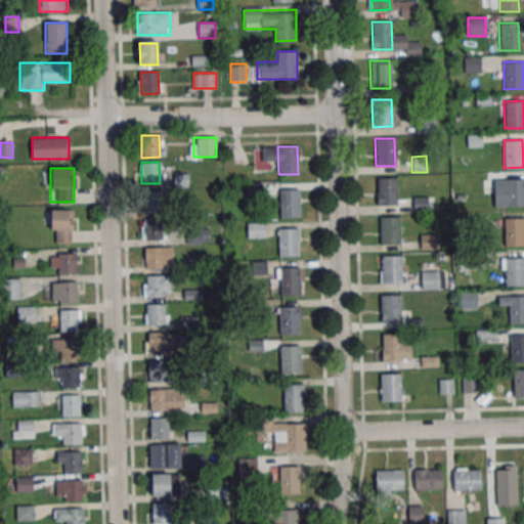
[(376,178),(395,177),(396,205),(377,206),(376,178)]
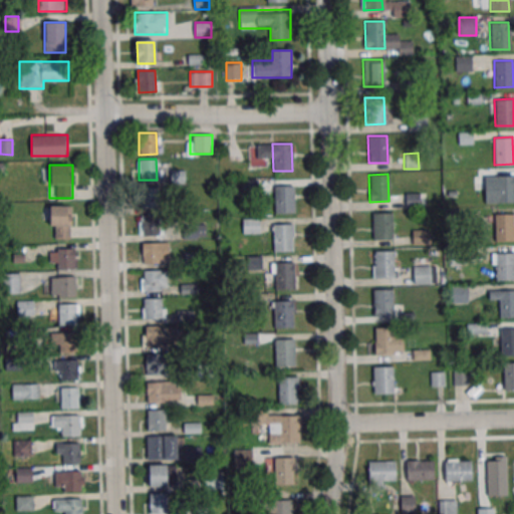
[(494,176),(513,175),(513,202),(495,203),(494,176)]
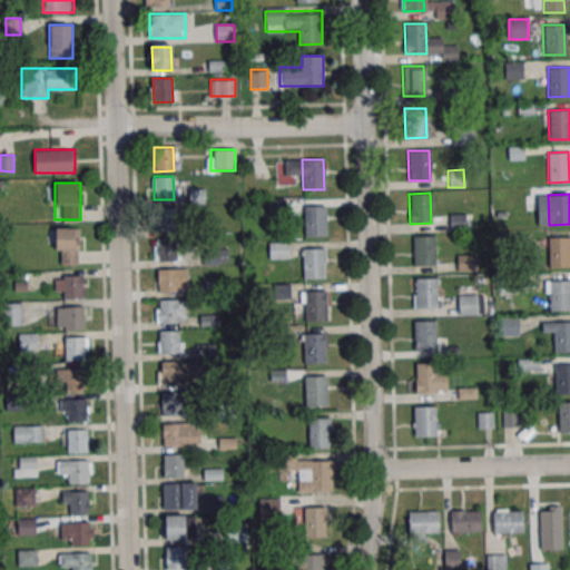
[(156,206),(175,206),(175,229),(156,231),(156,206)]
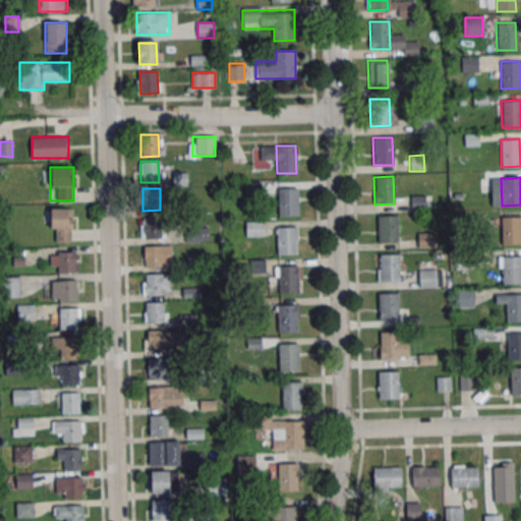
[(278,189),(297,188),(298,216),(279,217),(278,189)]
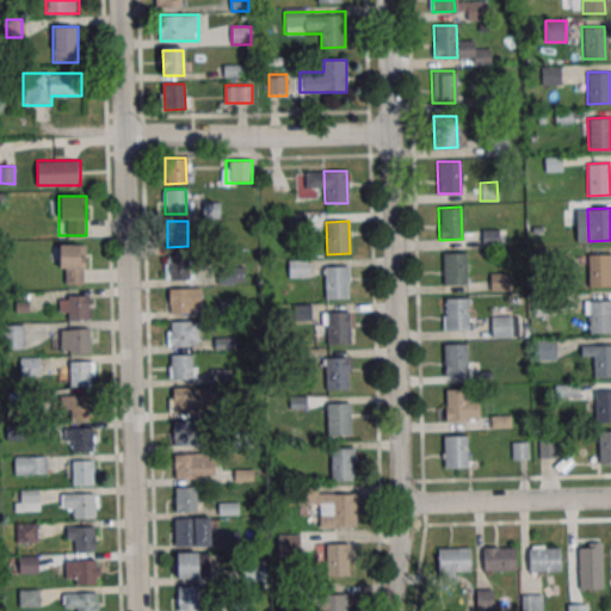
[(481,229),(498,228),(499,247),(482,248),(481,229)]
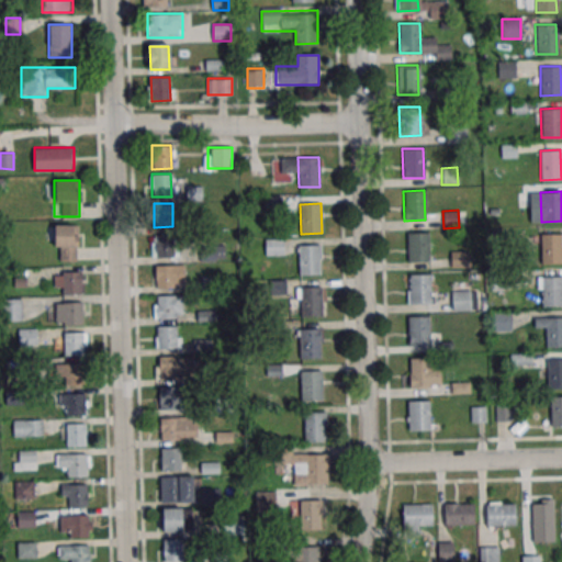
[(78,225),(51,225),(51,236),(55,236),(55,261),(78,261),(78,225)]
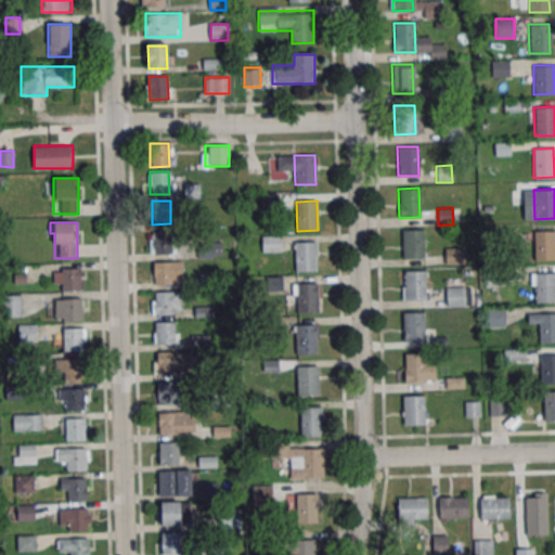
[(401,230),(422,229),(423,258),(402,259),(401,230)]
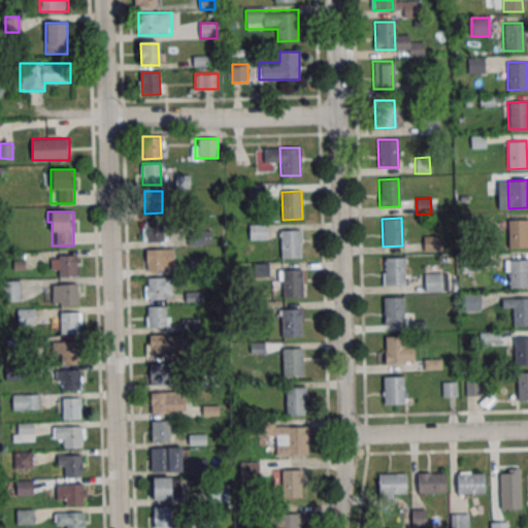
[(508,220),(527,219),(527,246),(508,248),(508,220)]
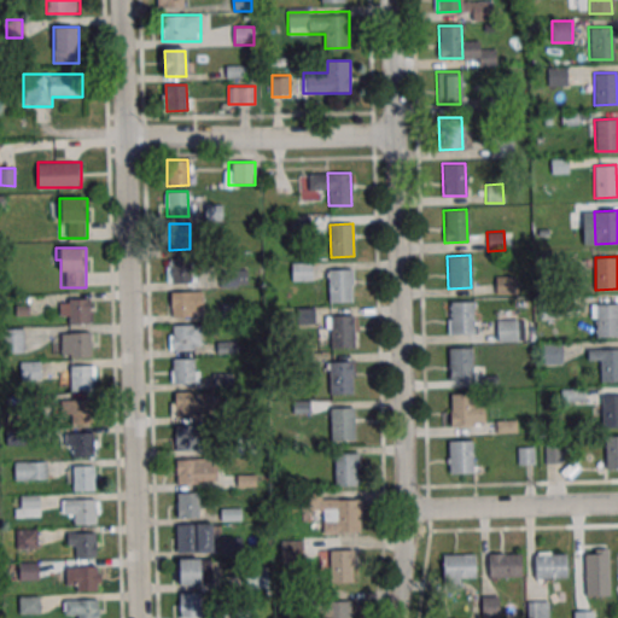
[(169,257),(190,257),(191,283),(169,284),(169,257)]
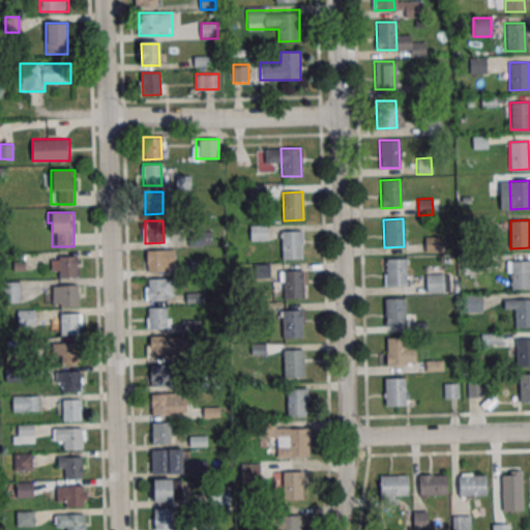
[(267,227),(252,227),(252,240),(267,240),(267,227)]
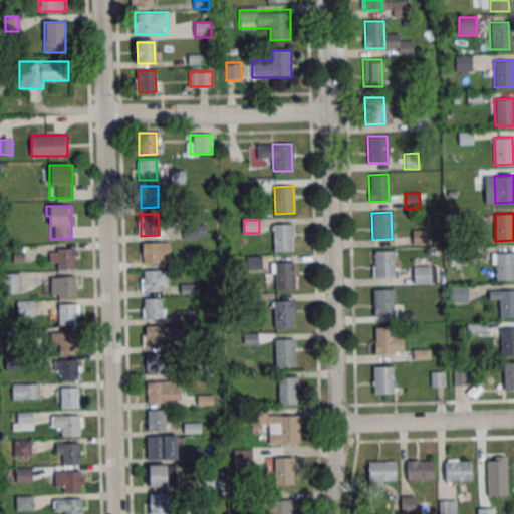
[(206,239),(206,223),(184,223),(184,239),(206,239)]
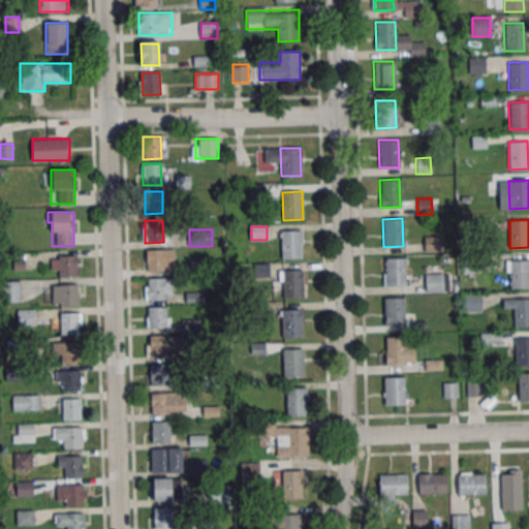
[(280,230),(300,229),(301,257),(281,257),(280,230)]
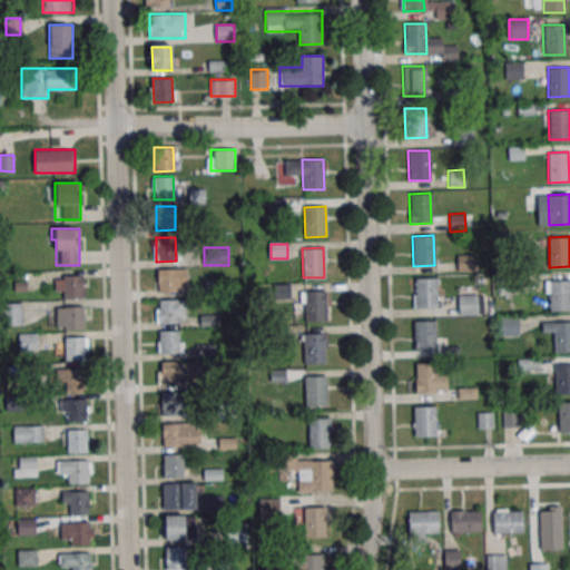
[(455,253),(477,252),(477,271),(457,272),(455,253)]
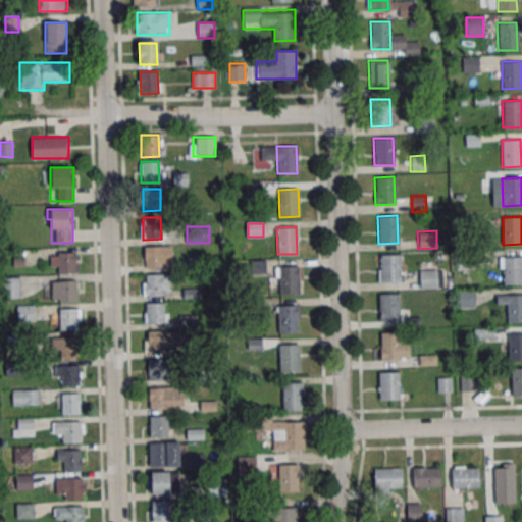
[(144,247),(161,246),(162,267),(144,268),(144,247)]
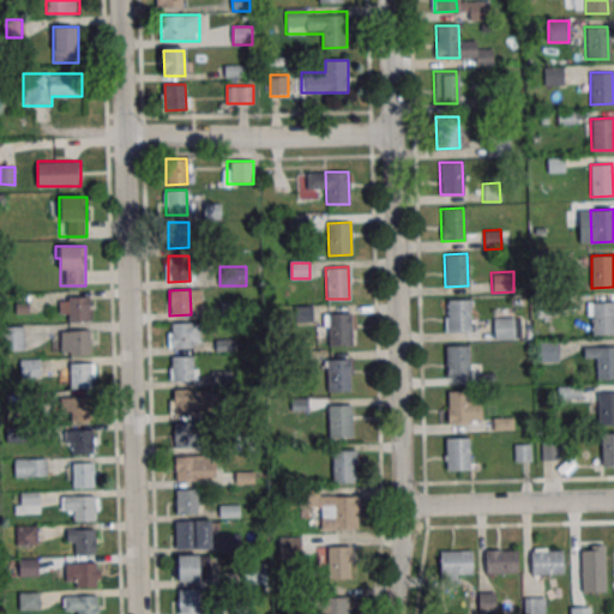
[(67,296),(88,296),(89,321),(68,321),(67,296)]
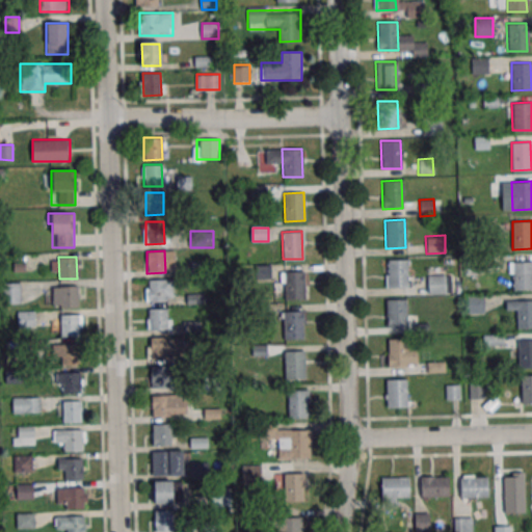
[(387,259),(405,259),(406,287),(387,287),(387,259)]
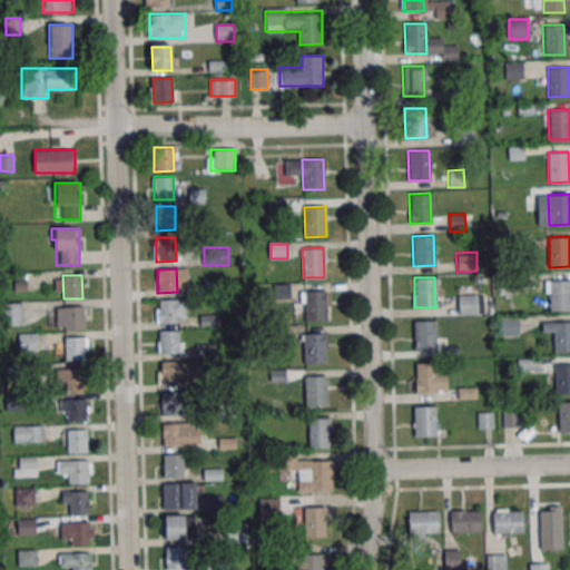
[(548,279),(569,279),(569,310),(549,310),(548,279)]
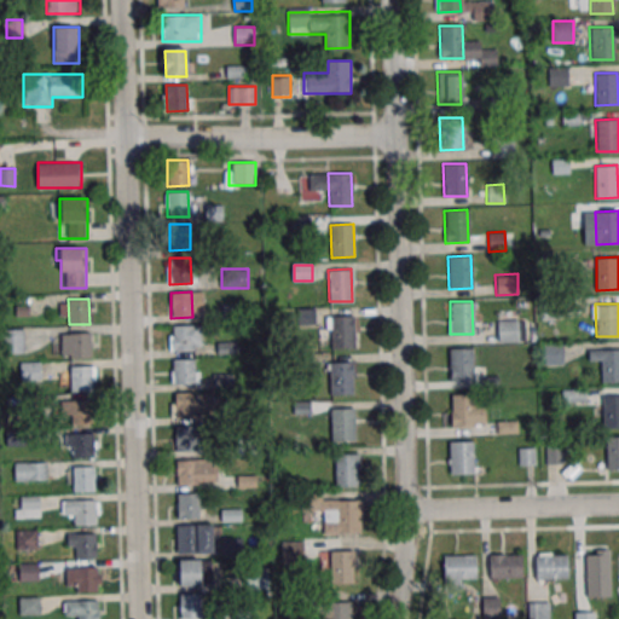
[(330,317),(353,316),(354,348),(331,348),(330,317)]
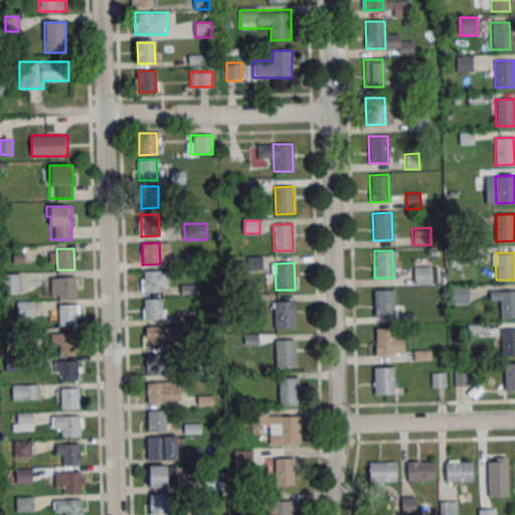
[(412,267),(431,266),(432,283),(412,284),(412,267)]
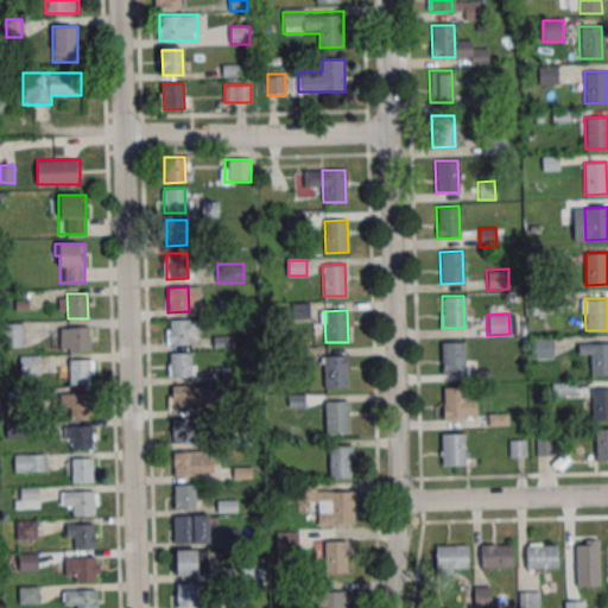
[(169,320),(196,320),(196,339),(190,340),(190,344),(169,346),(169,320)]
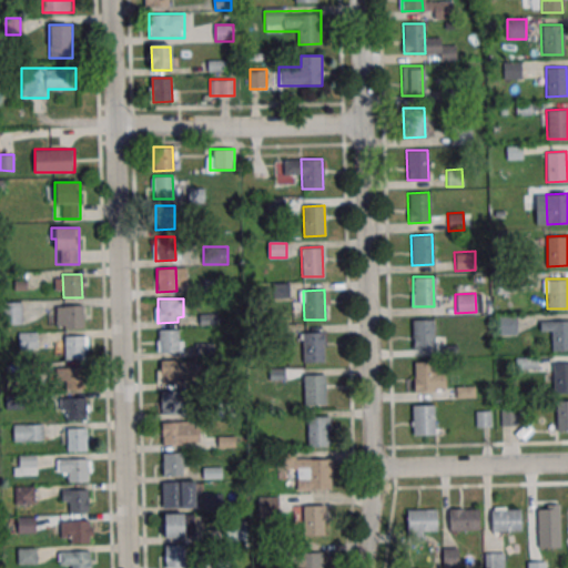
[(3,325),(22,325),(22,302),(3,302),(3,325)]
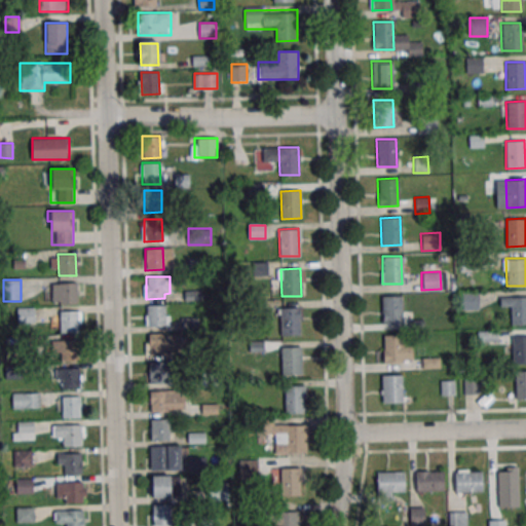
[(58,283),(76,283),(76,304),(59,304),(58,283)]
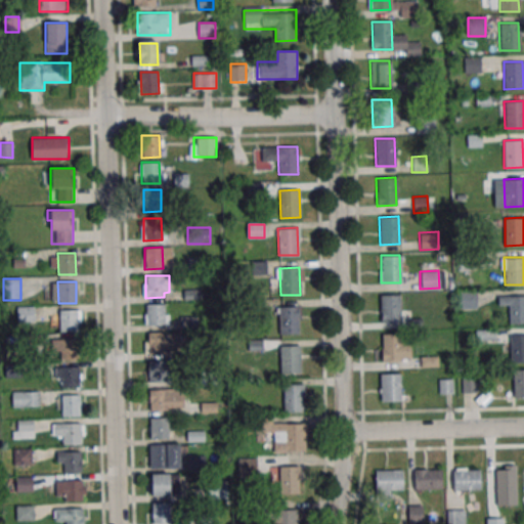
[(477,291),(460,291),(460,309),(477,309),(477,291)]
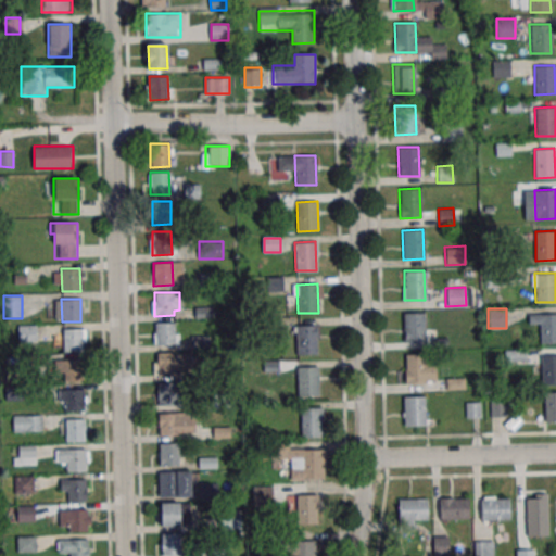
[(403,313),(424,313),(425,341),(404,342),(403,313)]
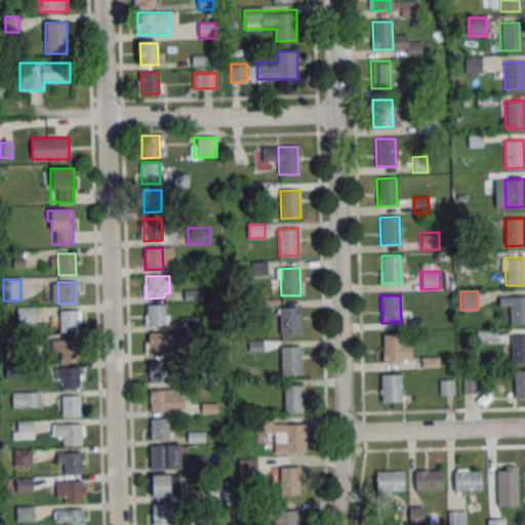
[(509,296),(524,295),(524,323),(510,323),(509,296)]
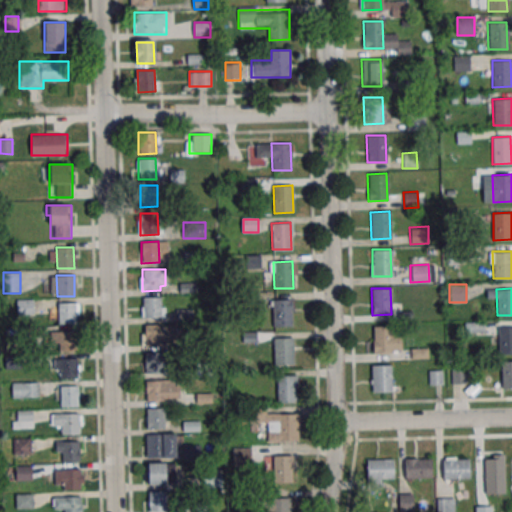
[(142,297),(160,296),(160,317),(143,318),(142,297)]
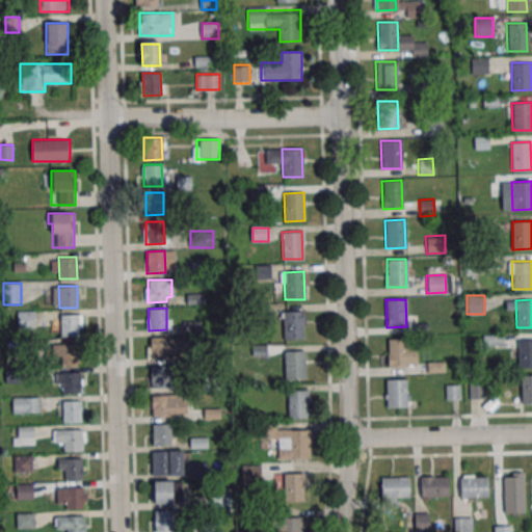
[(283,312),(301,311),(302,339),(284,340),(283,312)]
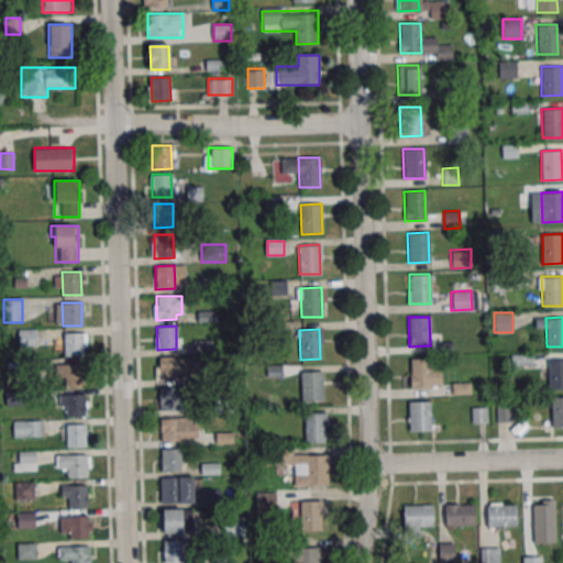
[(63,332),(81,332),(83,355),(64,355),(63,332)]
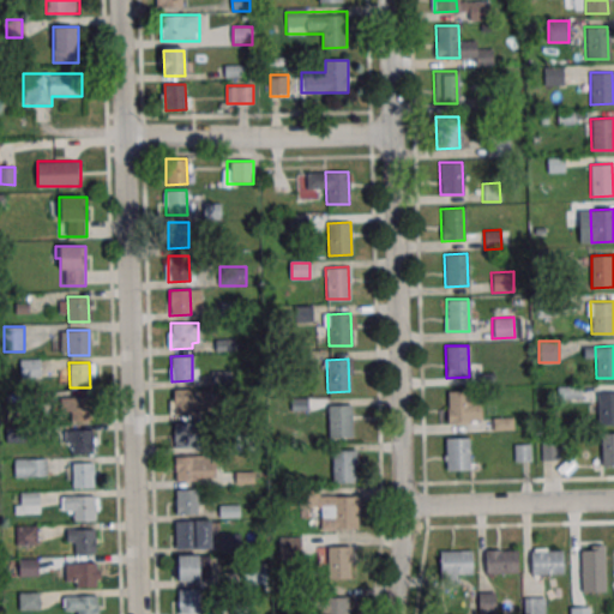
[(172,390),(193,389),(193,414),(173,415),(172,390)]
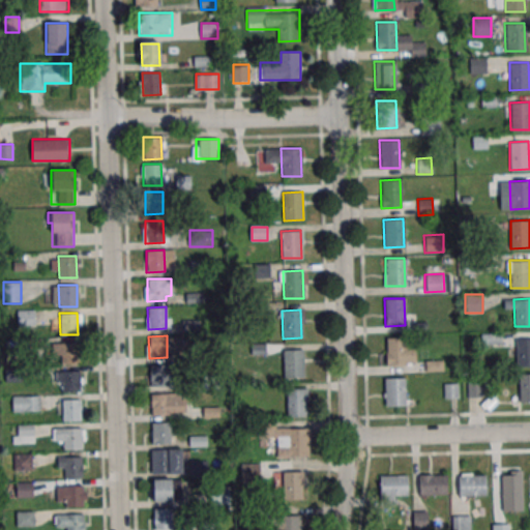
[(385,337),(405,336),(406,364),(386,365),(385,337)]
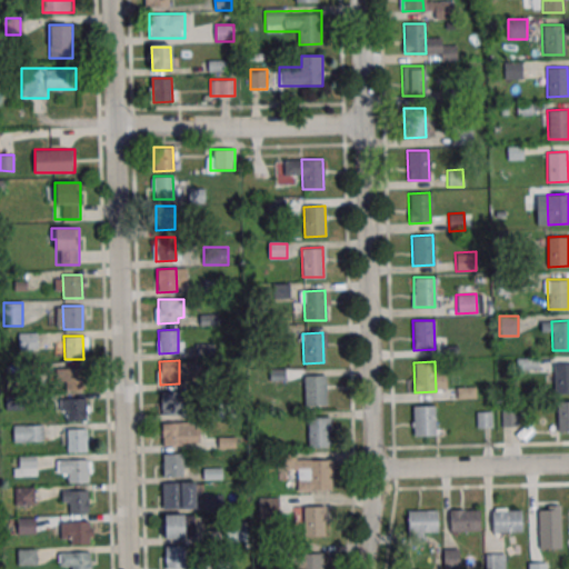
[(552,365),(568,363),(568,393),(553,393),(552,365)]
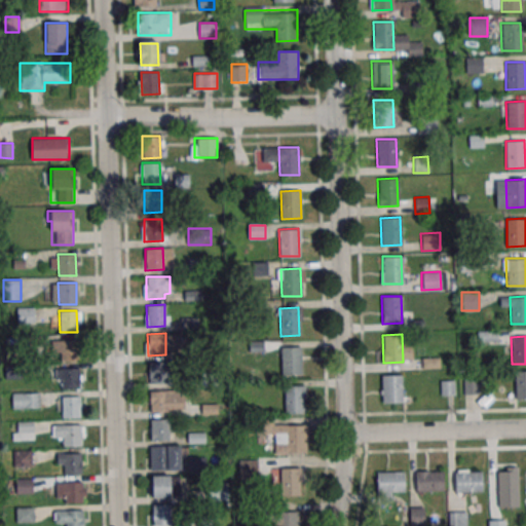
[(60,339),(77,338),(78,361),(60,361),(60,339)]
